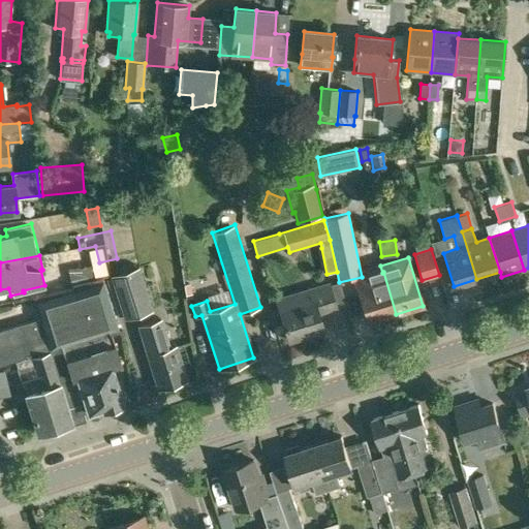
[(103,277),(111,276),(110,275),(111,275),(107,261),(68,270),(70,276),(71,285),(72,285),(73,286),(103,280),(103,277)]
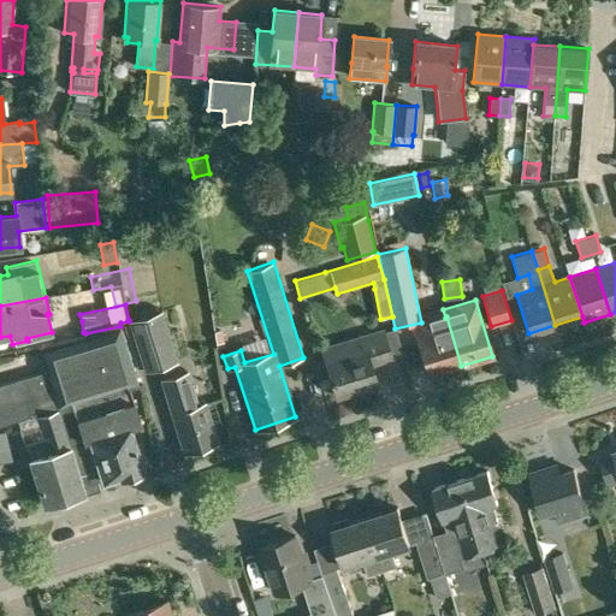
[(128,320),(129,321),(130,325),(143,367),(144,372),(178,361),(161,309),(129,320),(128,320)]
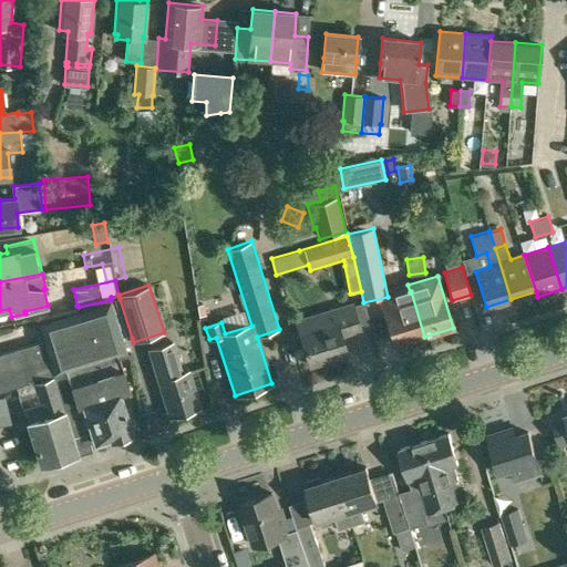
[(394,346),(424,337),(411,291),(410,292),(381,301),(394,346)]
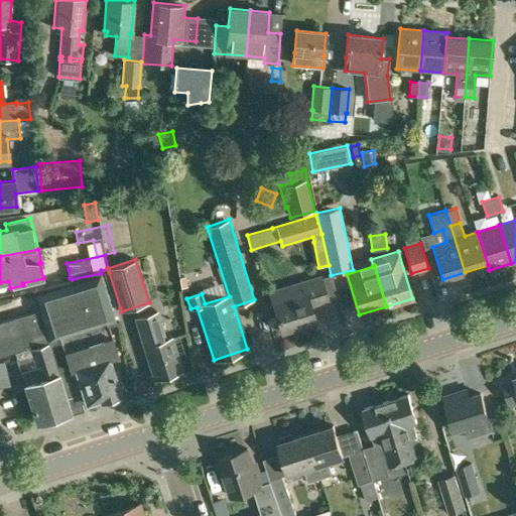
[(115,309),(120,307),(109,272),(104,273),(115,309)]
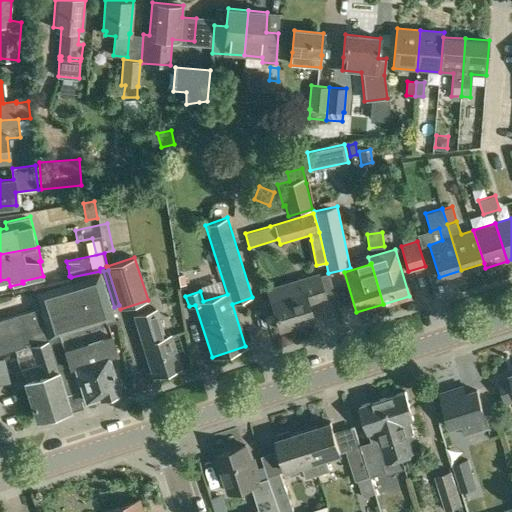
[(66,340),(87,404),(88,404),(87,402),(89,402),(103,398),(103,400),(118,396),(117,393),(121,391),(110,355),(117,353),(112,333),(111,333),(108,324),(115,322),(100,271),(71,277),(39,287),(45,306),(41,307),(51,338),(53,345),(56,343),(66,340)]
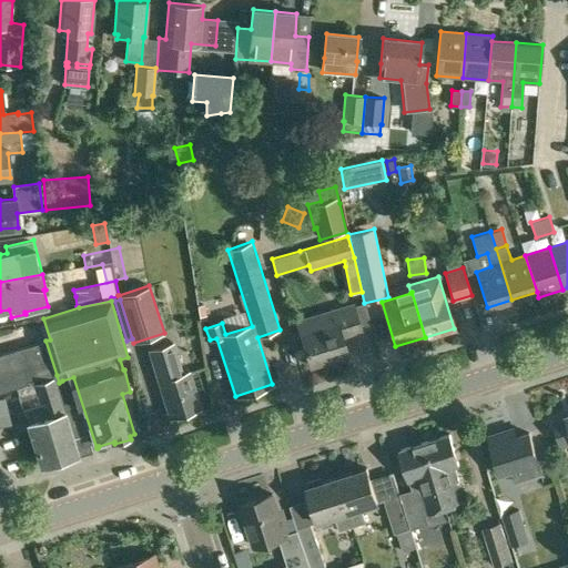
[(311,365),(347,354),(342,336),(359,331),(352,305),(297,322),(311,365)]
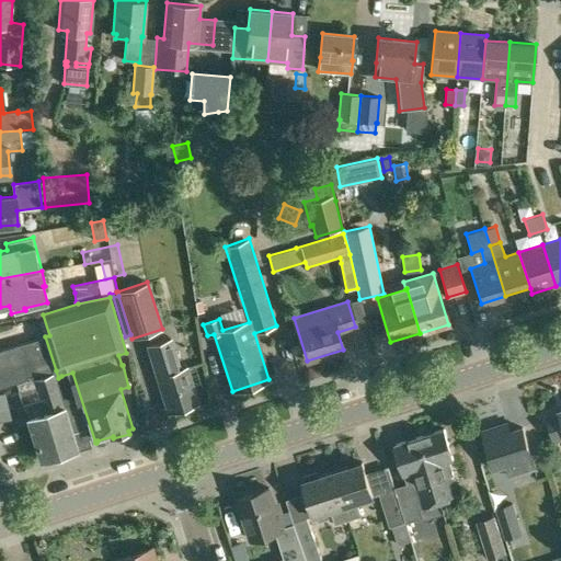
[(0,387),(15,382),(56,370),(45,336),(42,339),(0,350),(0,387)]
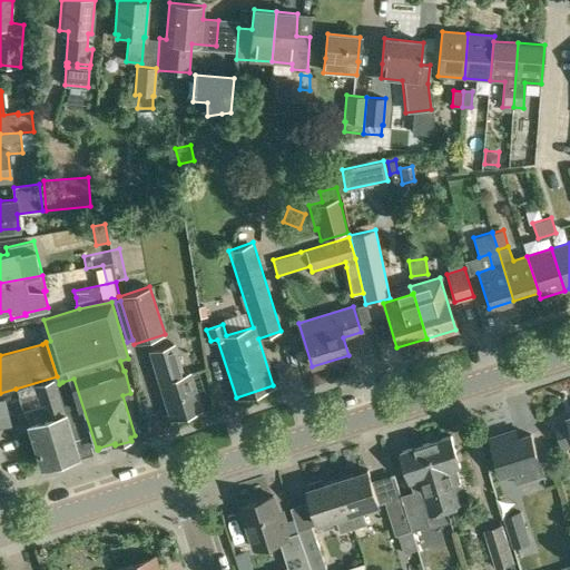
[(190,371),(184,373),(174,342),(148,351),(169,420),(203,410),(190,371)]
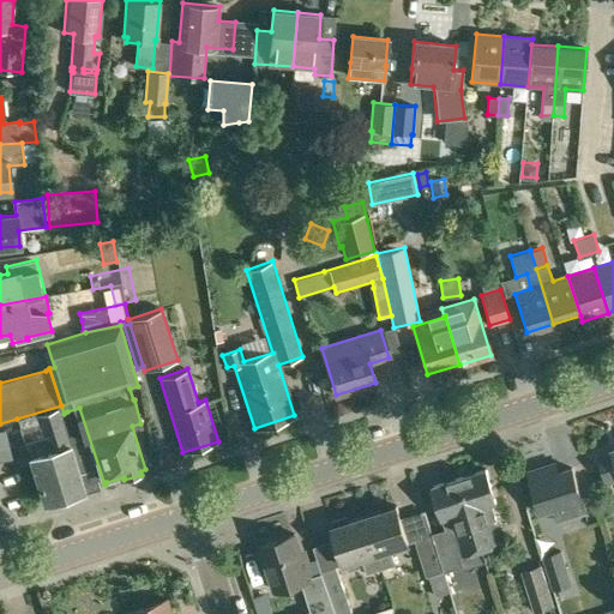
[(100,486),(104,485),(79,408),(67,411),(64,414),(61,405),(17,419),(43,503),(84,491),(85,493),(100,488),(100,486)]
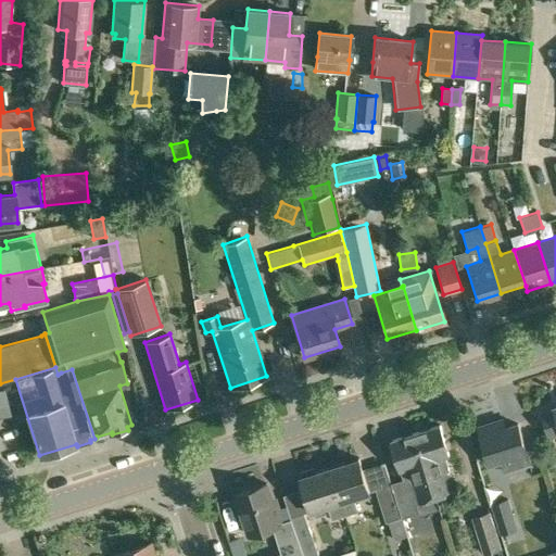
[(7,399),(0,400),(0,416),(11,414),(7,399)]
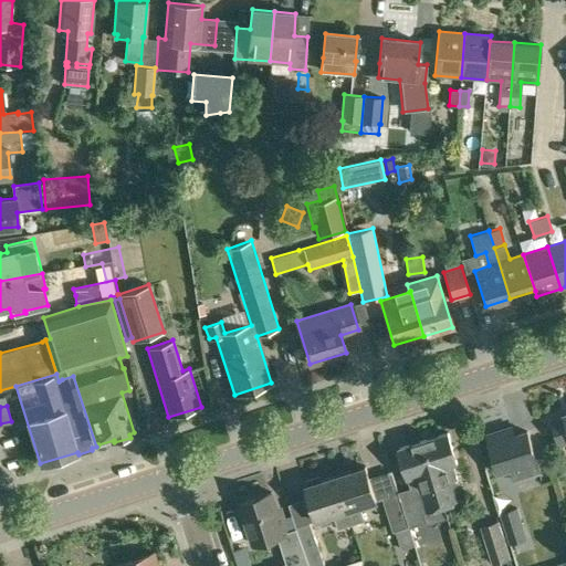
[(565,416),(552,421),(559,446),(565,442),(565,416)]
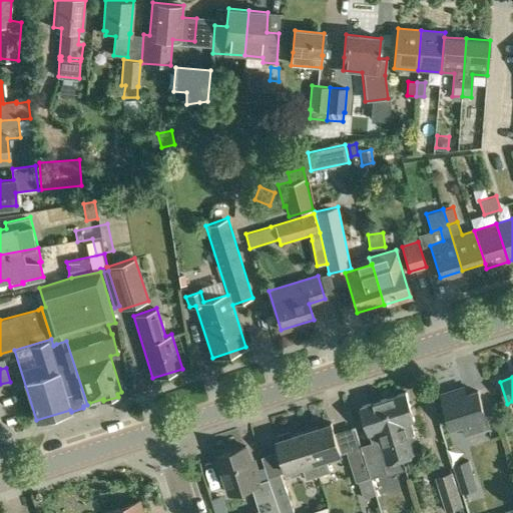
[(458,389),(441,394),(452,430),(462,426),(465,437),(490,429),(478,391),(461,396),(458,389)]
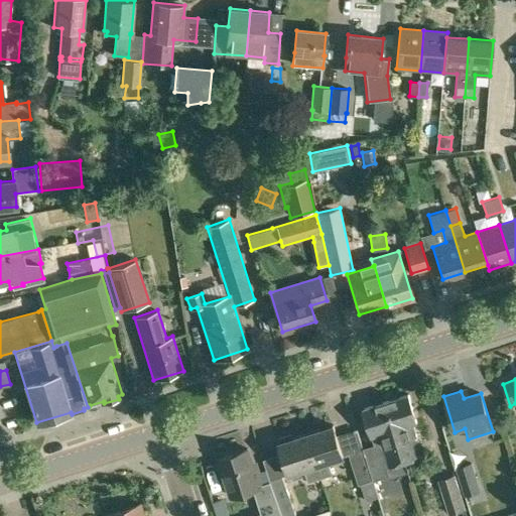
[(409,394),(386,402),(405,462),(423,456),(413,423),(418,421),(409,394)]
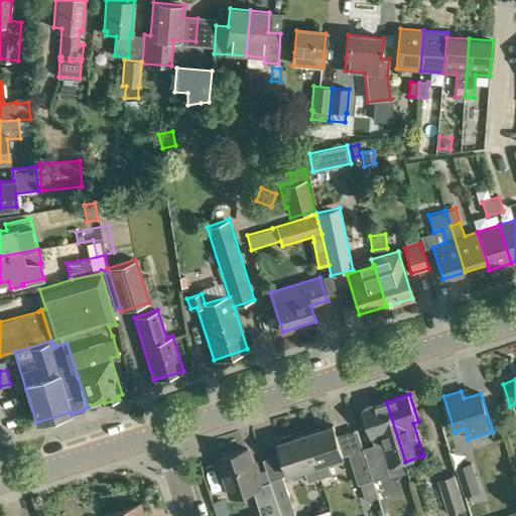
[(374,444),(363,447),(373,481),(389,476),(389,479),(408,473),(405,462),(386,402),(364,409),(373,436),(372,436),(374,444)]
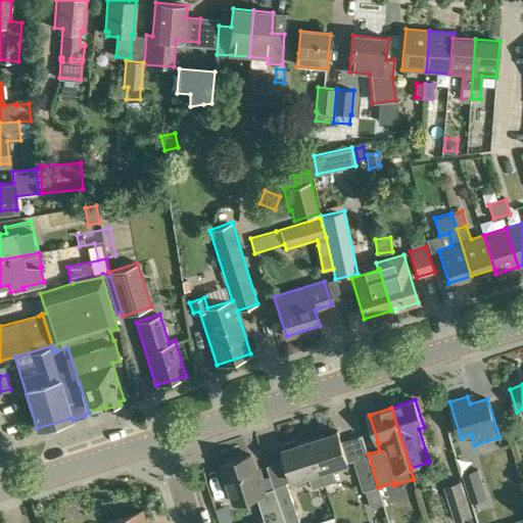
[(338,431),(312,439),(327,483),(337,480),(333,468),(347,464),(338,431)]
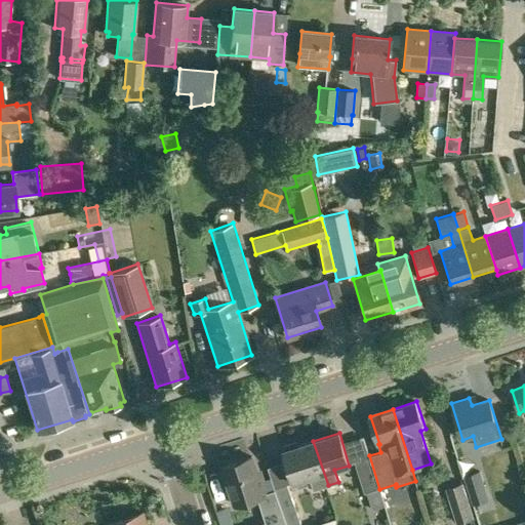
[(297,441),(282,445),(284,449),(293,482),(309,477),(313,490),(328,485),(313,441),(298,445),(297,441)]
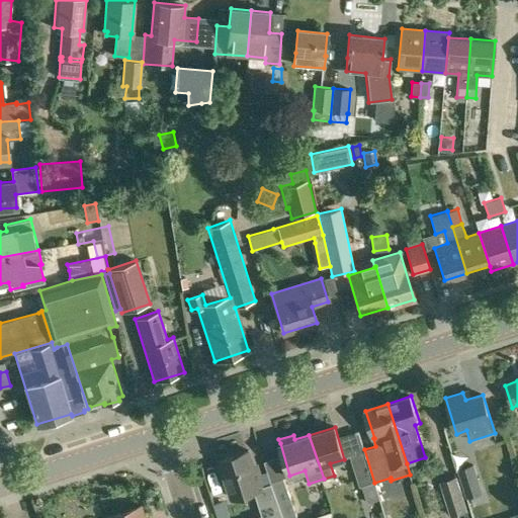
[(249,450),(220,459),(233,498),(254,491),(262,515),(254,517),(281,517),(271,484),(263,487),(259,473),(256,475),(249,450)]
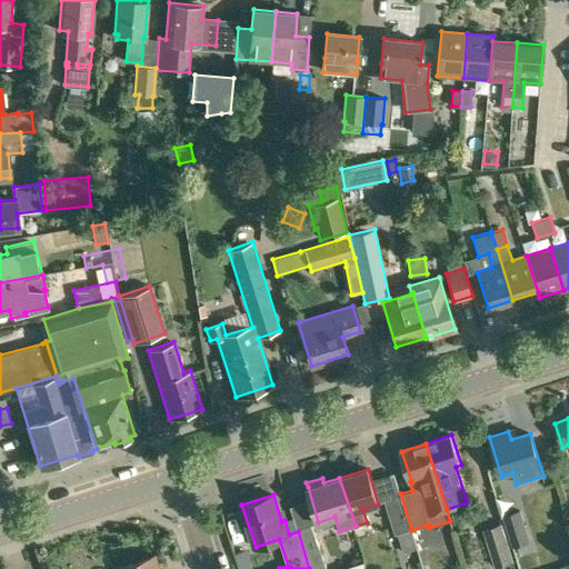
[(399,497),(385,501),(396,535),(398,533),(401,546),(415,541),(411,529),(409,529),(399,497)]
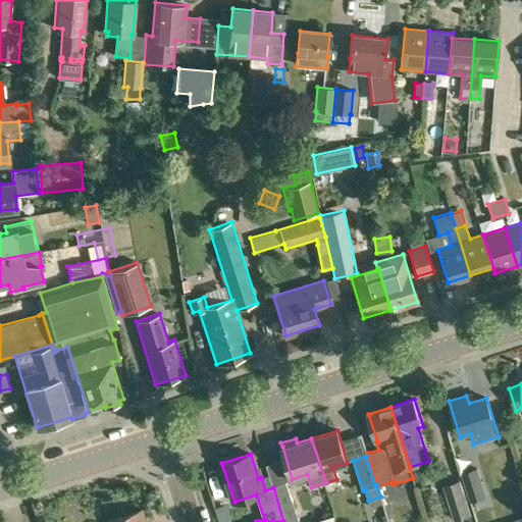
[(477,467),(461,472),(470,502),(486,497),(477,467)]
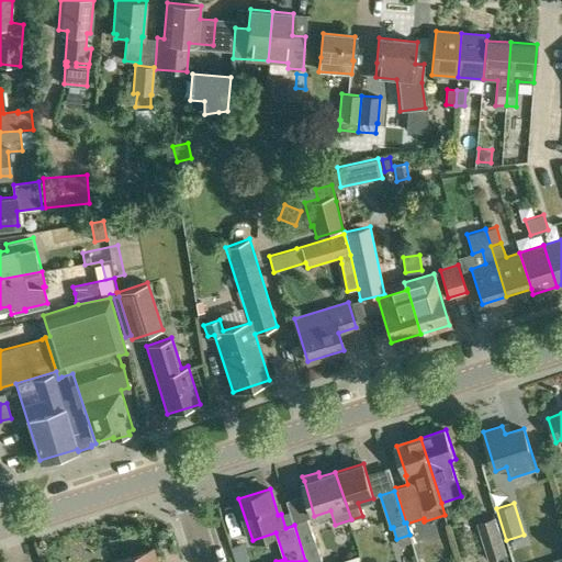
[(496,517),(476,523),(489,560),(507,553),(496,517)]
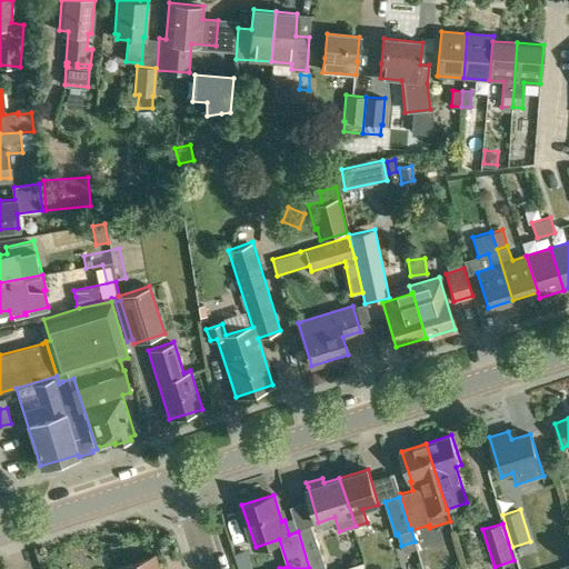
[(311,525),(298,529),(311,568),(327,568),(327,567),(311,525)]
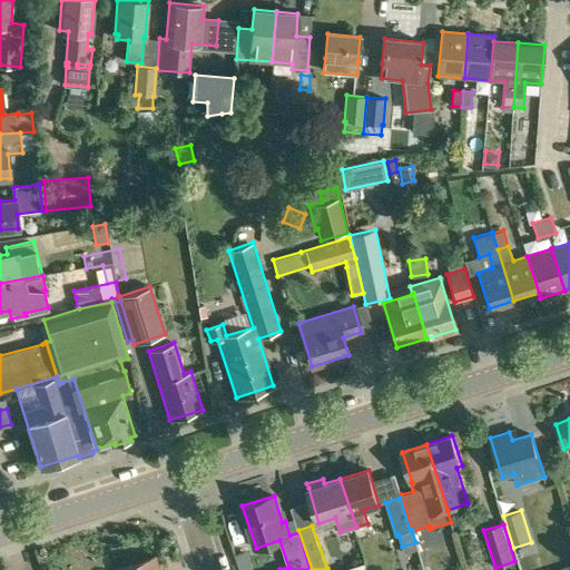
[(116,569),(158,569),(155,556),(116,569)]
